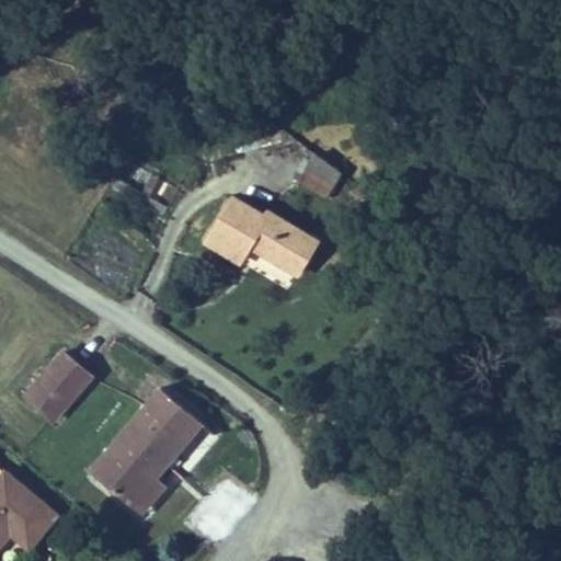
[(325,199),(344,175),(316,152),(297,178),(325,199)]
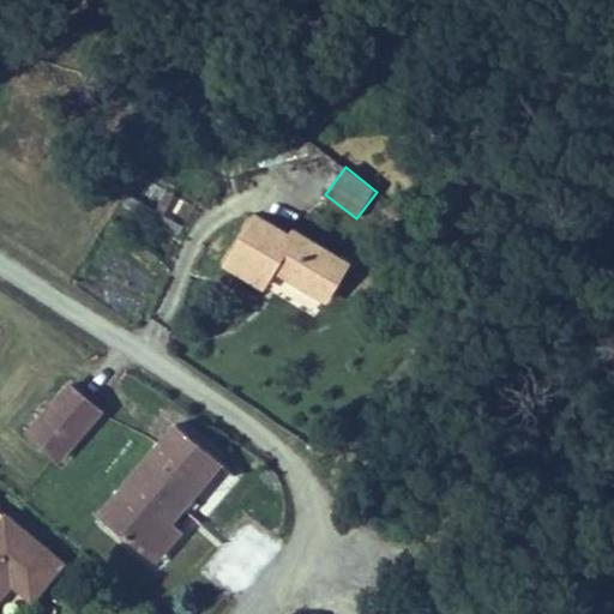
[(59,465),(102,410),(65,381),(22,437),(59,465)]
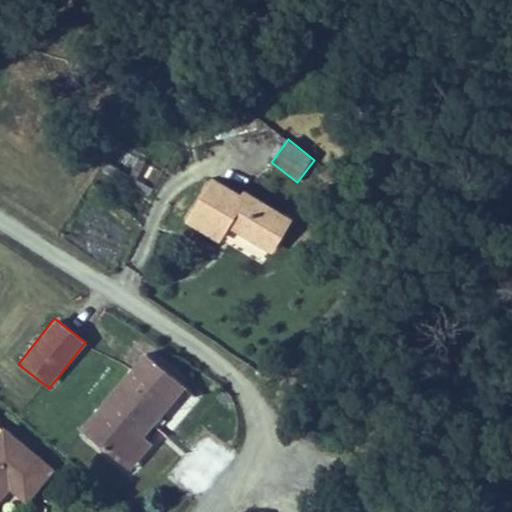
[(78,428),(118,461),(140,434),(161,408),(182,383),(142,351),(78,428)]
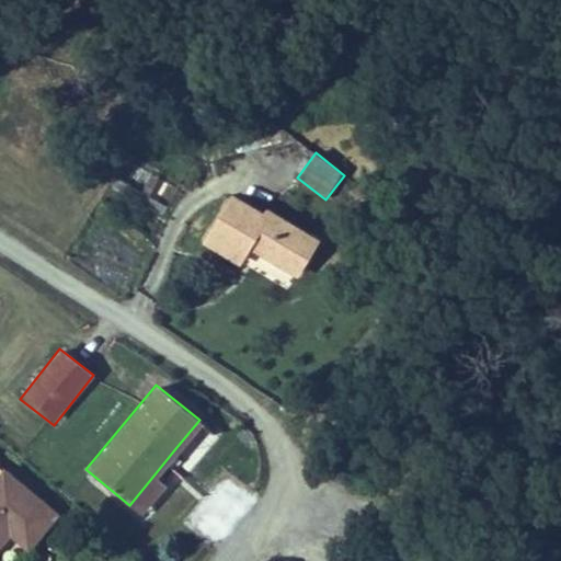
[(43,535),(60,515),(3,467),(0,470),(0,469),(0,548),(10,537),(27,552),(43,535)]
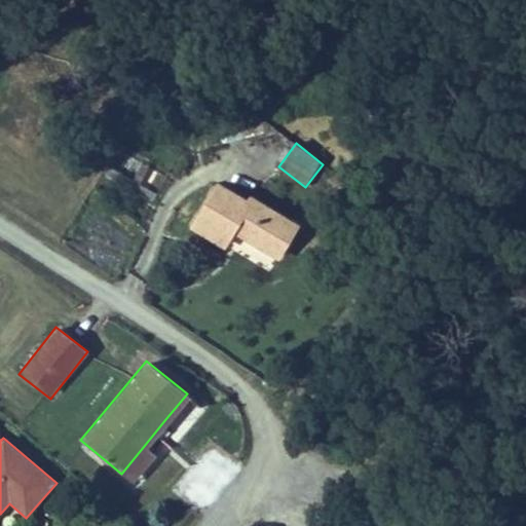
[(144,446),(121,474),(134,484),(157,456),(144,446)]
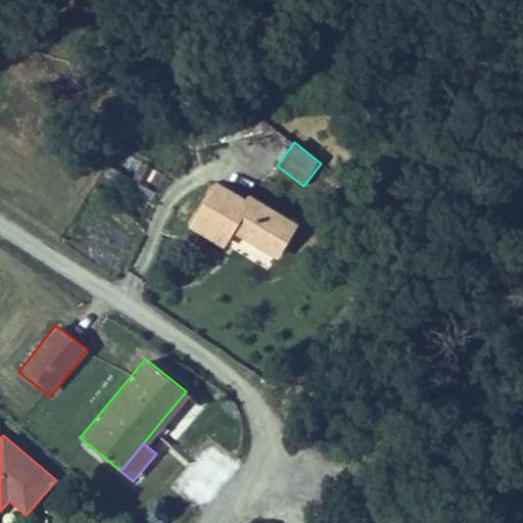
[(195,504),(224,469),(201,450),(173,486),(195,504)]
